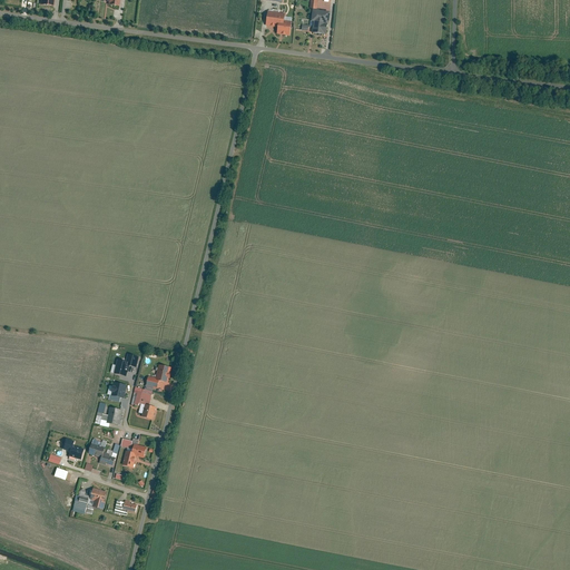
[(313,0),(312,9),(316,9),(315,21),(313,21),(312,26),(305,26),(304,30),(311,31),(311,28),(314,28),(314,32),(330,35),(331,25),(333,25),(335,12),(320,10),(321,0),(313,0)]
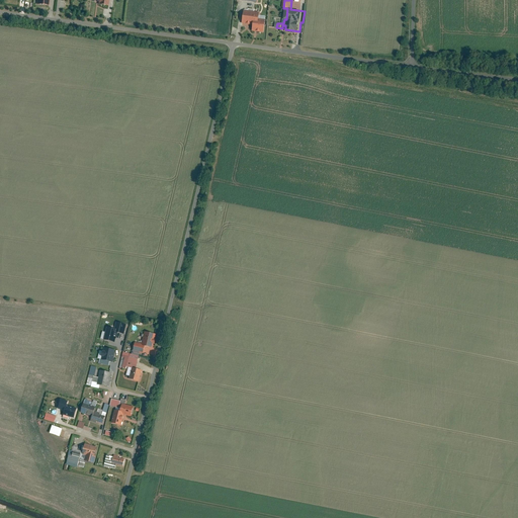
[(245,10),(244,23),(254,24),(253,31),(265,33),(267,16),(261,15),(261,12),(245,10)]
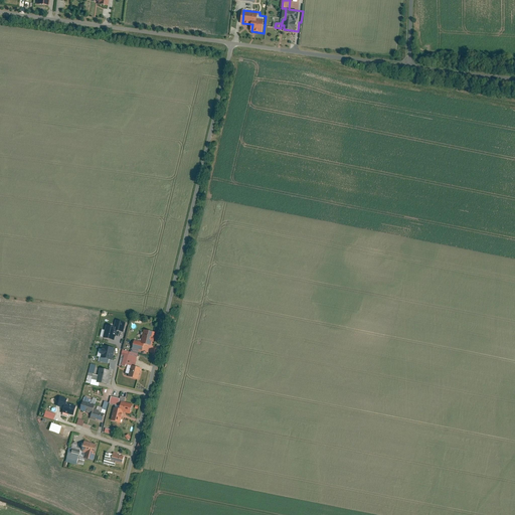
[(124,316),(122,322),(130,324),(132,318),(124,316)]
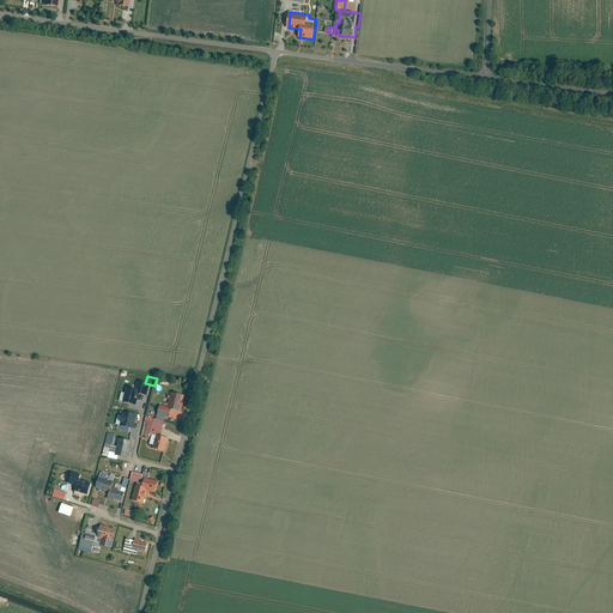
[(128,386),(125,399),(141,404),(144,393),(137,392),(138,388),(128,386)]
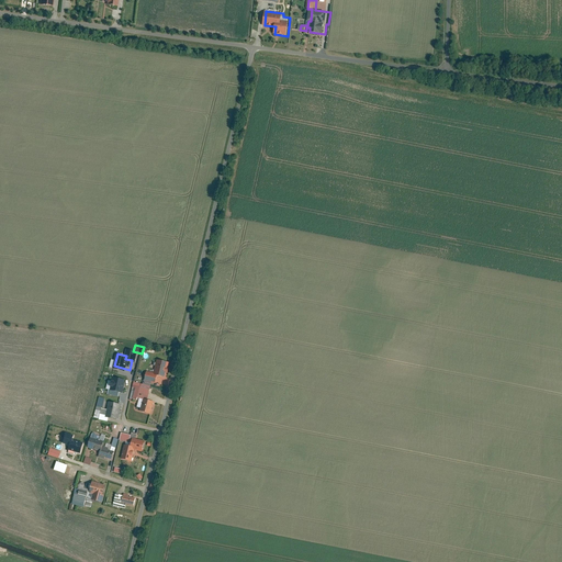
[(148,371),(146,382),(154,383),(154,381),(157,382),(158,375),(167,378),(171,362),(159,359),(156,373),(148,371)]
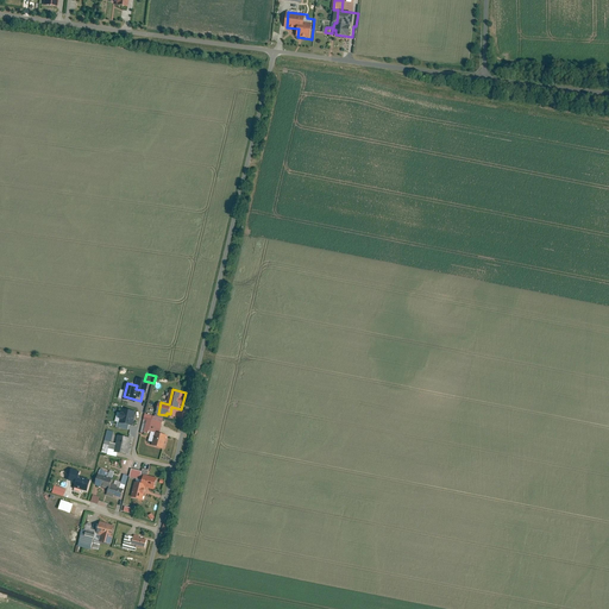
[(120,421),(118,427),(130,431),(131,425),(135,426),(138,412),(125,408),(121,422),(120,421)]
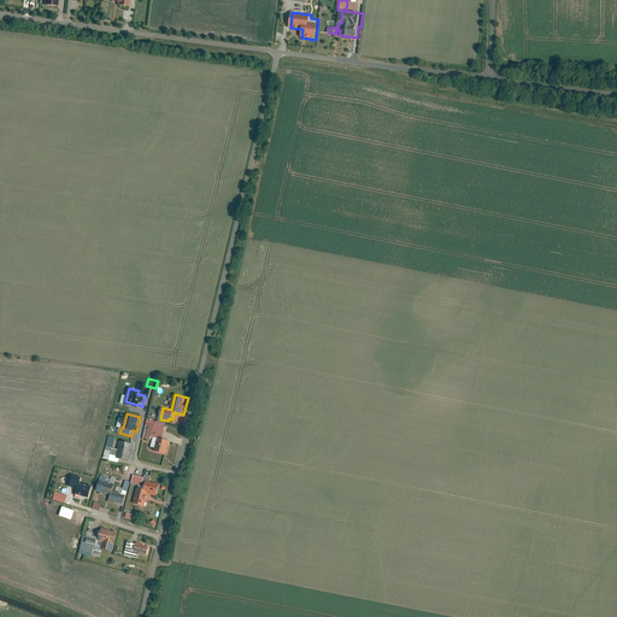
[(159,439),(156,452),(168,456),(172,441),(164,439),(169,423),(159,419),(159,422),(150,418),(147,425),(151,427),(147,438),(153,440),(153,438),(159,439)]
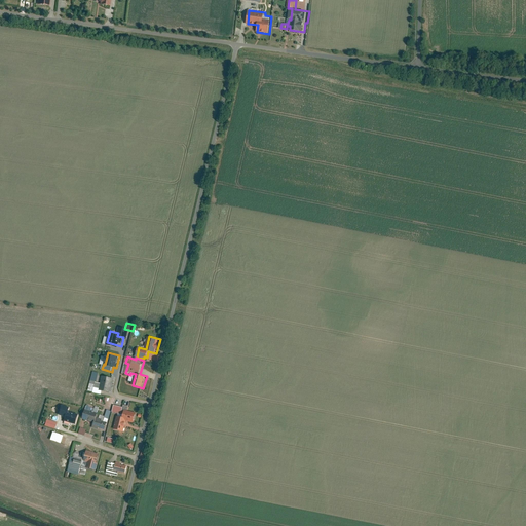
[(94,375),(89,390),(103,395),(104,390),(111,392),(115,379),(104,375),(102,383),(98,381),(99,377),(94,375)]
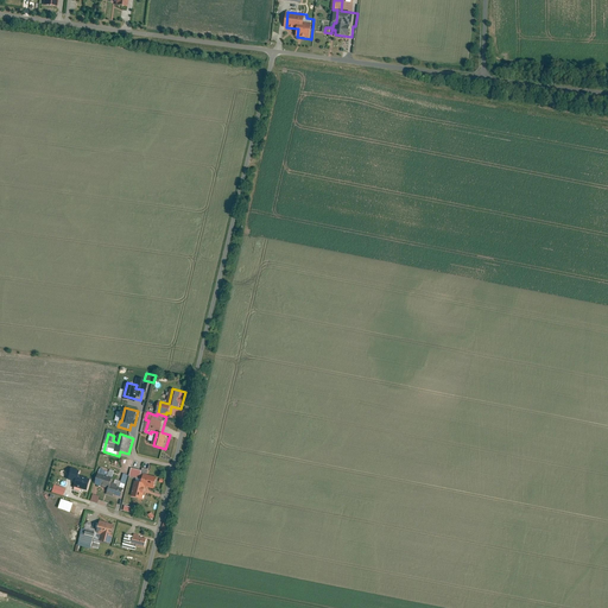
[(102,467),(96,485),(109,488),(108,494),(115,496),(115,494),(124,496),(130,475),(125,474),(122,482),(115,480),(118,472),(112,469),(112,472),(107,470),(107,469),(102,467)]
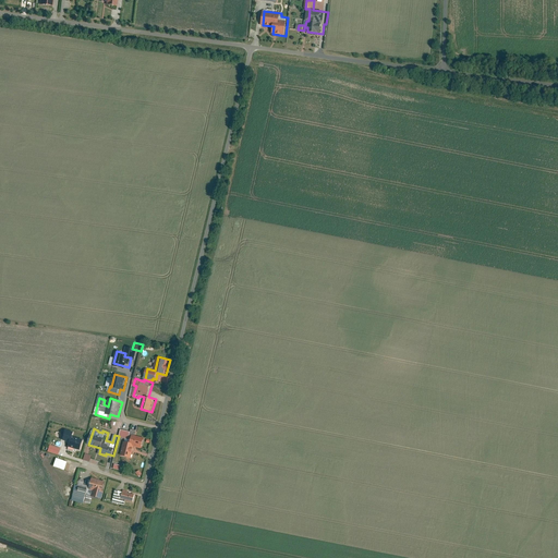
[(71,443),(69,450),(75,452),(77,449),(82,450),(85,440),(75,436),(76,433),(68,429),(63,439),(71,443)]
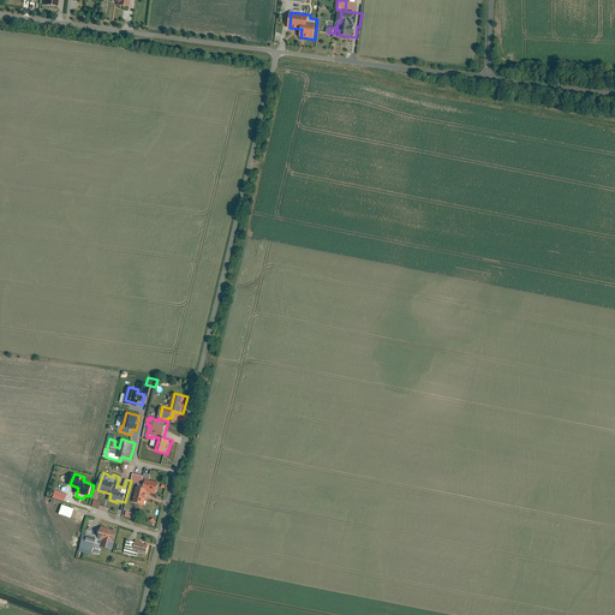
[(139,484),(136,502),(145,505),(149,493),(157,494),(160,483),(145,479),(145,477),(136,473),(133,483),(139,484)]
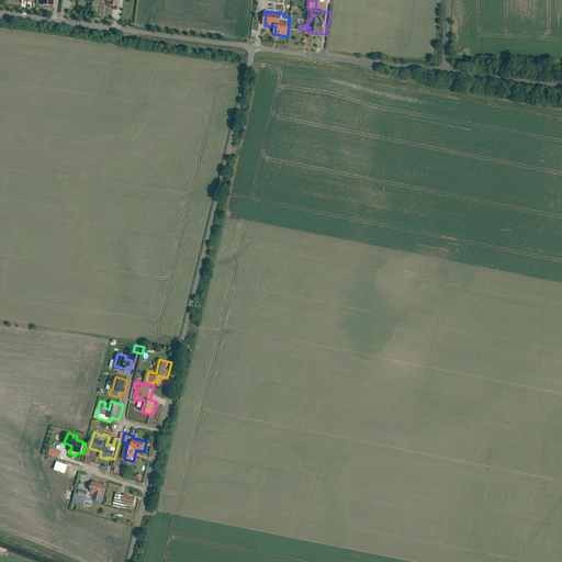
[(52,447),(49,454),(60,459),(63,451),(52,447)]
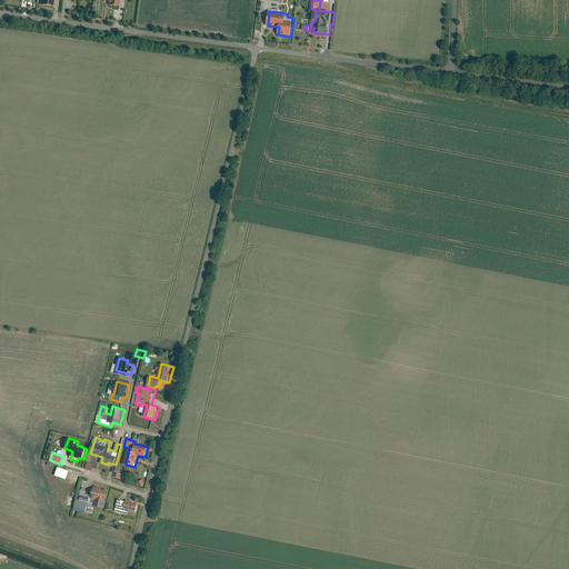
[(58,467),(56,476),(68,479),(71,471),(58,467)]
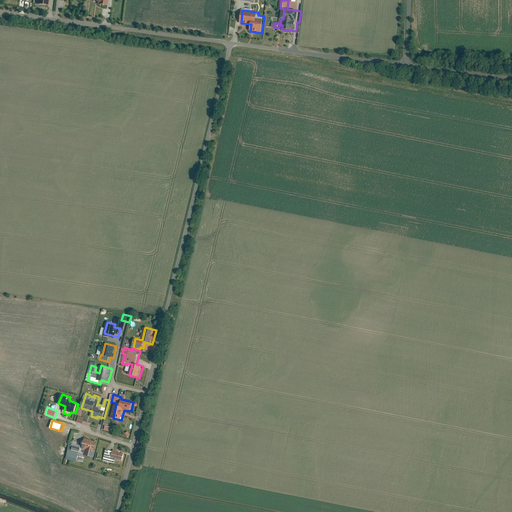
[(71,445),(68,458),(85,462),(87,457),(95,459),(99,442),(85,438),(83,446),(78,445),(79,442),(74,441),(73,446),(71,445)]
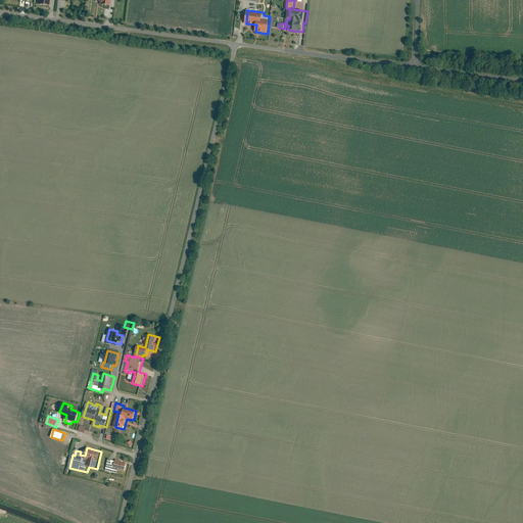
[(110,459),(107,471),(119,473),(120,469),(127,470),(129,463),(110,459)]
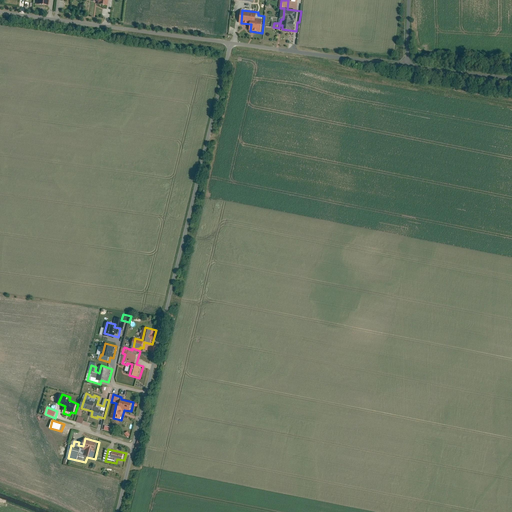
All buildings are outlined.
